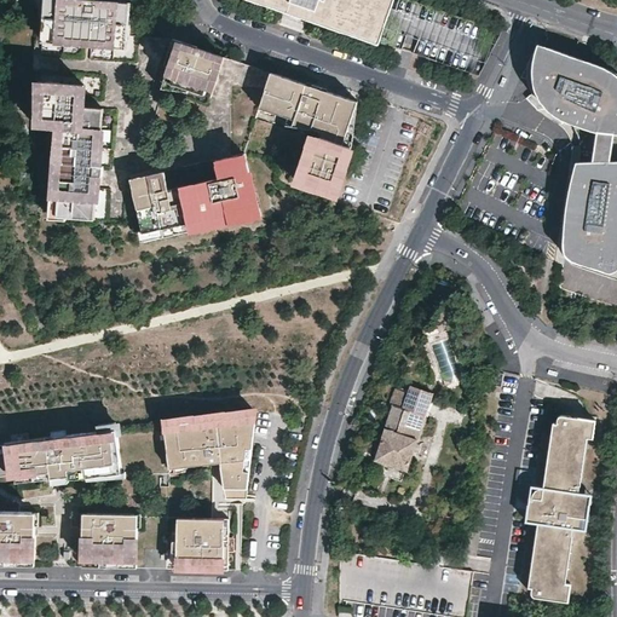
[(38,0),(38,30),(44,32),(42,42),(76,45),(80,45),(80,42),(86,44),(86,45),(96,46),(97,35),(109,36),(122,36),(122,28),(124,3),(90,0),(88,0),(38,0)]
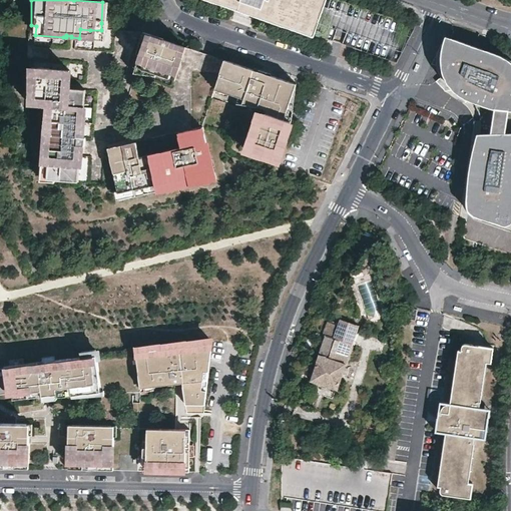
[(231,8),(207,0),(200,0),(309,37),(311,38),(312,36),(252,15),(231,8)]
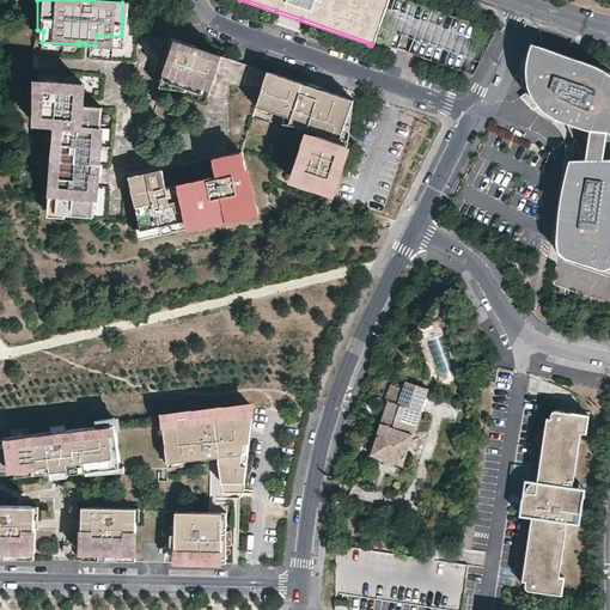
[(248,0),(276,10),(288,10),(304,14),(302,18),(372,43),(395,50),(400,36),(410,41),(406,54),(471,77),(494,32),(398,0),(248,0)]
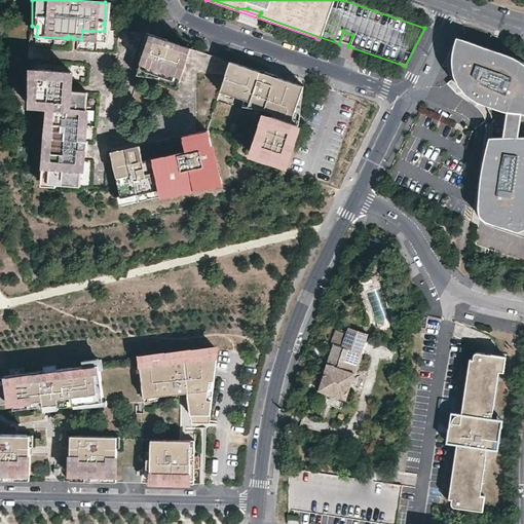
[(82,30),(81,39),(92,40),(92,31),(82,30)]
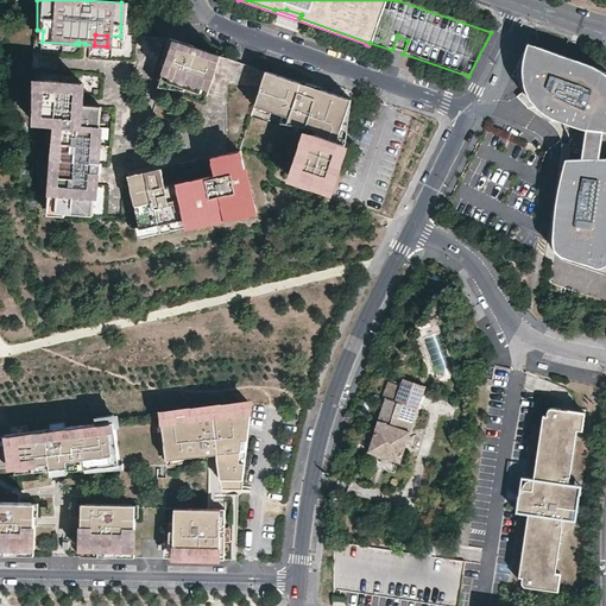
[(120,36),(107,36),(107,46),(119,46),(120,36)]
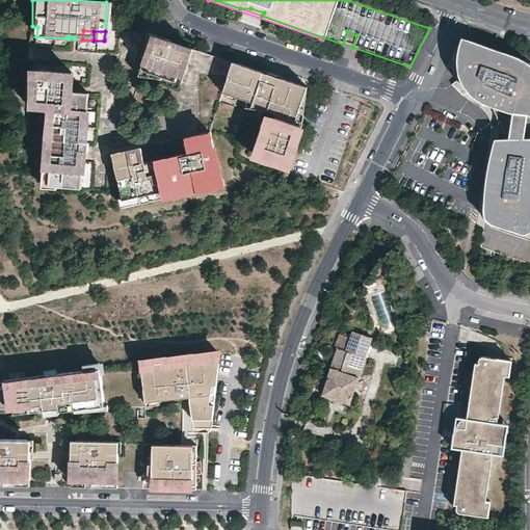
[(347,31),(343,44),(352,47),(356,35),(347,31)]
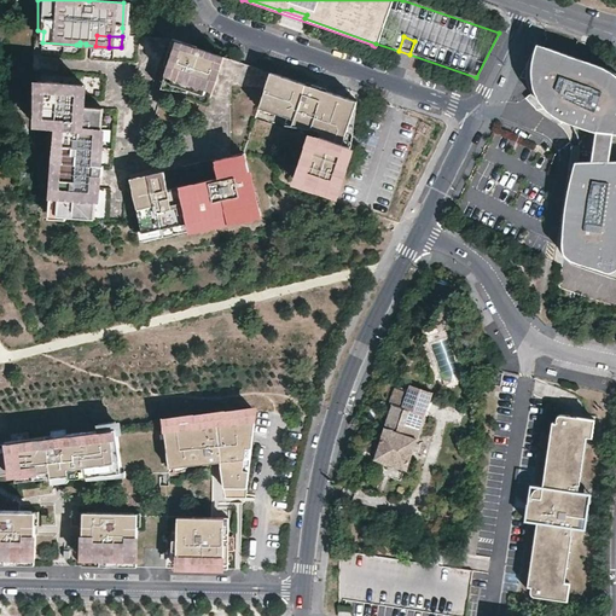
[(176,44),(195,50),(195,47),(170,40),(162,67),(168,69),(176,44)]
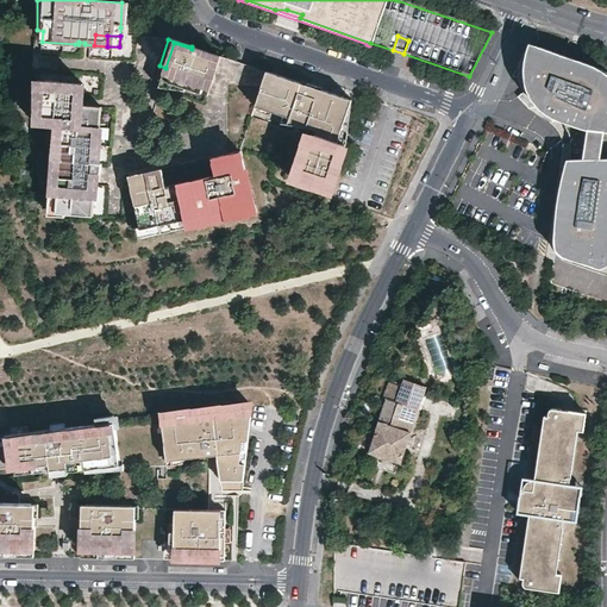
[(192,49),(174,43),(166,68),(163,75),(186,82),(201,87),(207,89),(218,57),(192,49)]
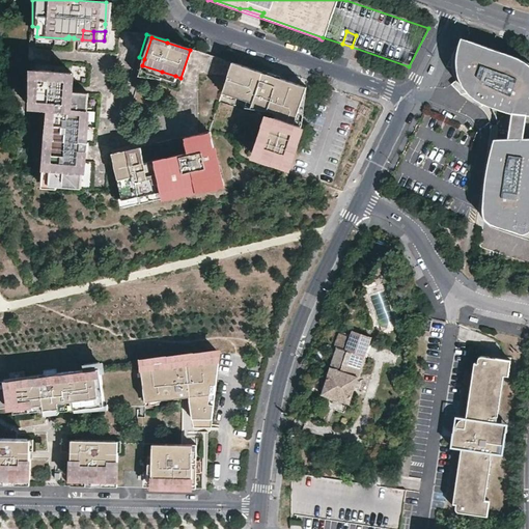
[(495,134),(495,137),(494,140),(486,174),(483,194),(482,203),(481,212),(483,219),(486,224),(492,228),(528,240),(528,66),(521,61),(507,56),(494,52),(458,39),(453,54),(451,60),(451,71),(453,80),(461,89),(467,94),(480,100),(485,105),(488,108),(491,110),(492,113),(494,116),(495,120),(496,123),(496,128),(496,132),(495,134)]
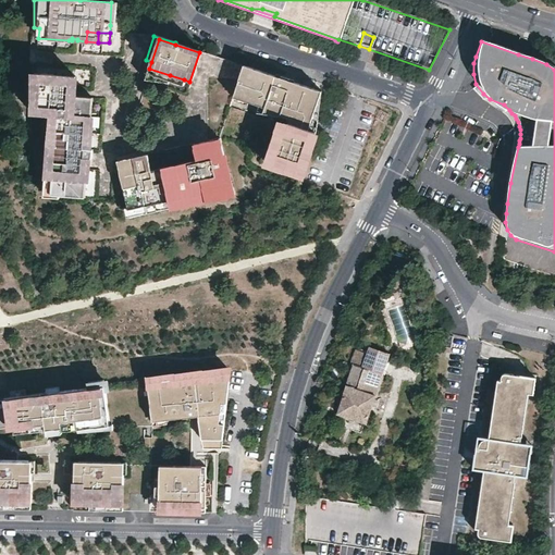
[(282,79),(242,66),(237,81),(231,98),(279,114),(278,116),(288,120),(286,127),(284,126),(276,132),(267,163),(300,174),(315,133),(307,131),(308,125),(300,123),(301,118),(316,123),(319,93),(291,83),(287,91),(279,88),(282,79)]
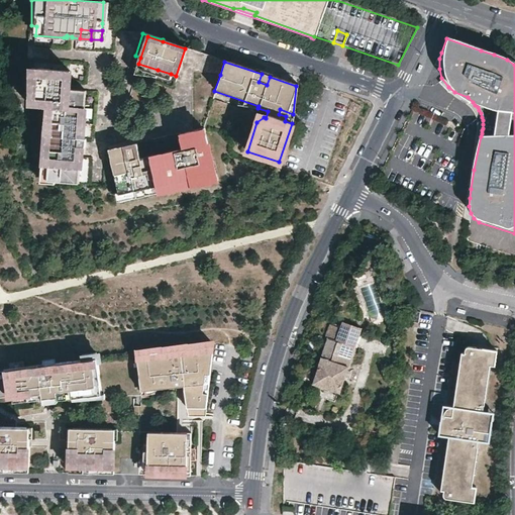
[(156,75),(158,70),(138,64),(136,63),(133,75),(155,78),(156,75)]
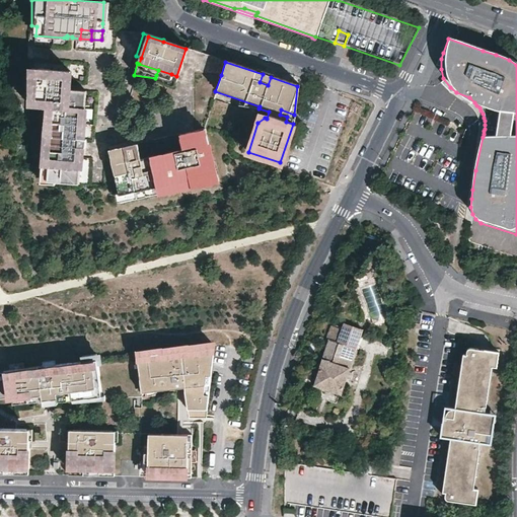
[(28,69),(26,106),(44,107),(39,181),(52,182),(52,185),(68,186),(68,183),(77,183),(78,157),(79,147),(83,147),(83,139),(79,139),(80,124),(81,117),(74,117),(74,109),(81,111),(82,90),(65,89),(65,83),(66,71),(28,69)]
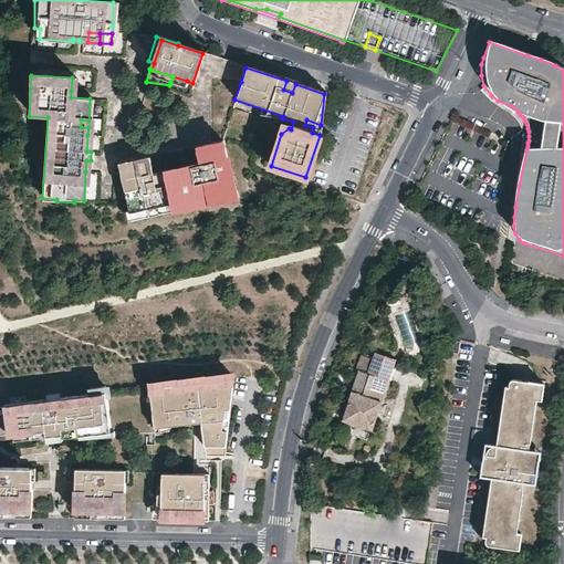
[(185,86),(187,81),(173,76),(170,82),(185,86)]
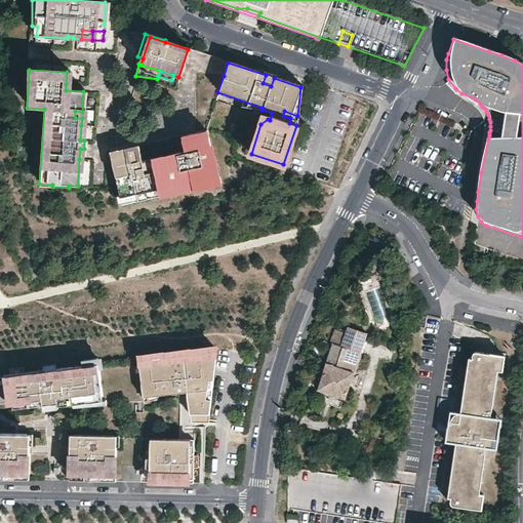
[(274,78),(266,75),(263,83),(271,86),(274,78)]
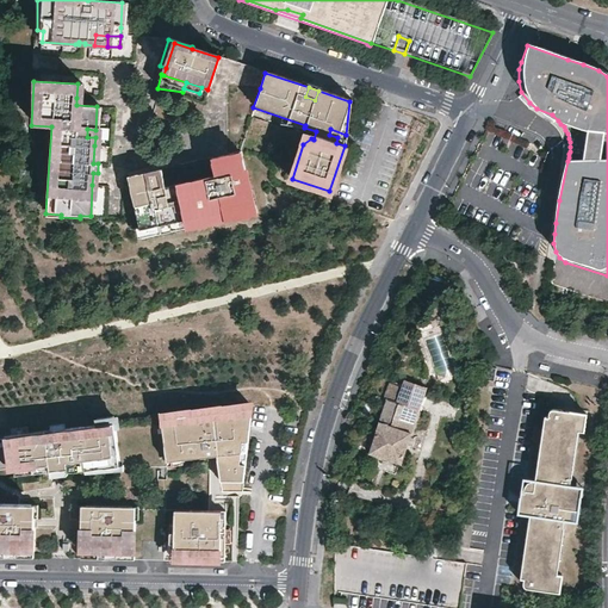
[(345,146),(346,135),(330,129),(329,135),(337,137),(336,143),(345,146)]
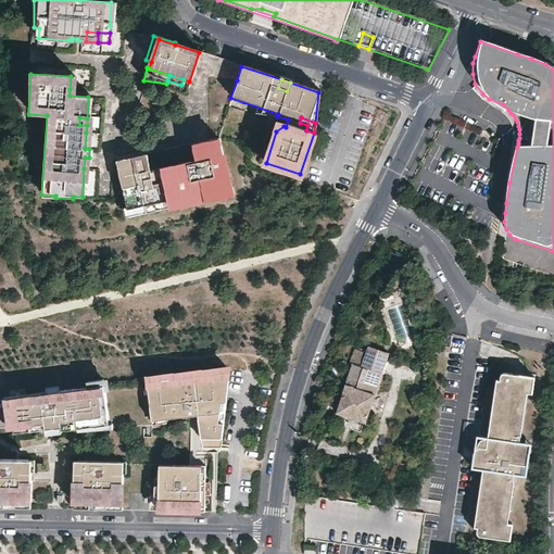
[(218,137),(204,140),(205,142),(196,145),(197,148),(198,148),(198,149),(197,149),(198,155),(194,156),(151,166),(149,166),(147,160),(143,161),(142,160),(145,160),(143,155),(134,158),(133,155),(115,160),(124,199),(128,216),(231,193),(222,152),(218,137)]
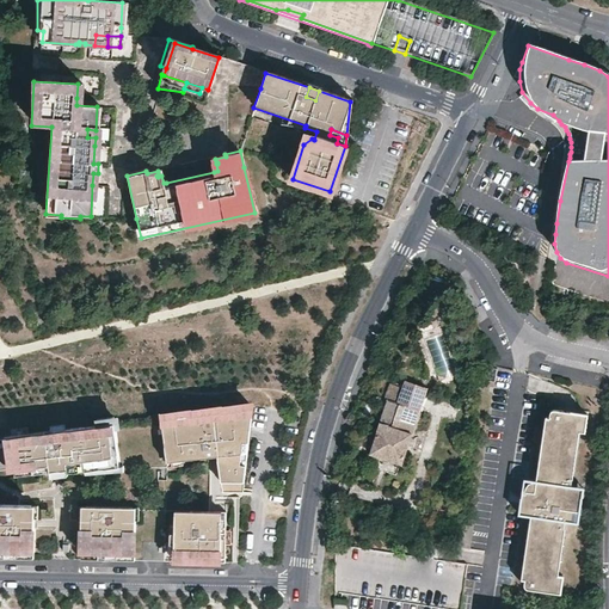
[(226,157),(225,154),(211,157),(214,172),(217,171),(216,164),(217,164),(217,162),(216,162),(215,159),(226,157)]
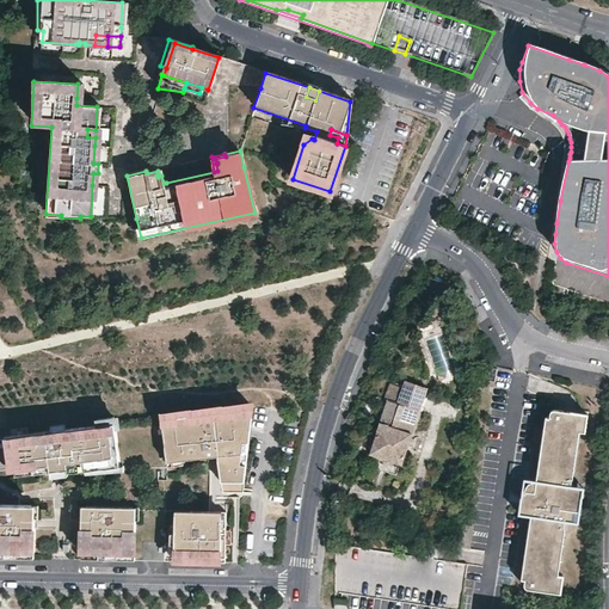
[(454,309),(456,296),(444,297),(441,308),(454,309)]
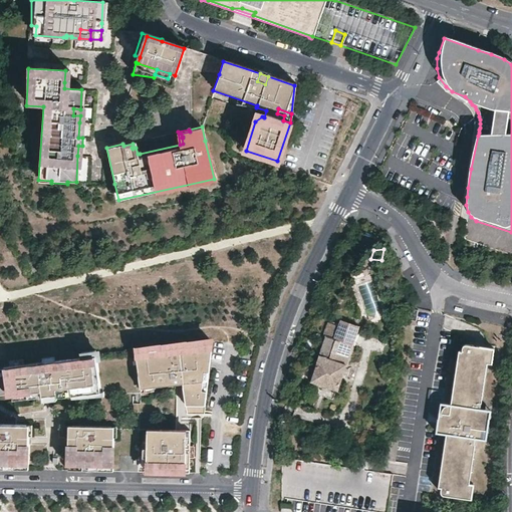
[(335,327),(324,324),(320,337),(322,338),(308,384),(335,393),(340,376),(344,377),(346,371),(342,369),(356,327),(337,321),(335,327)]
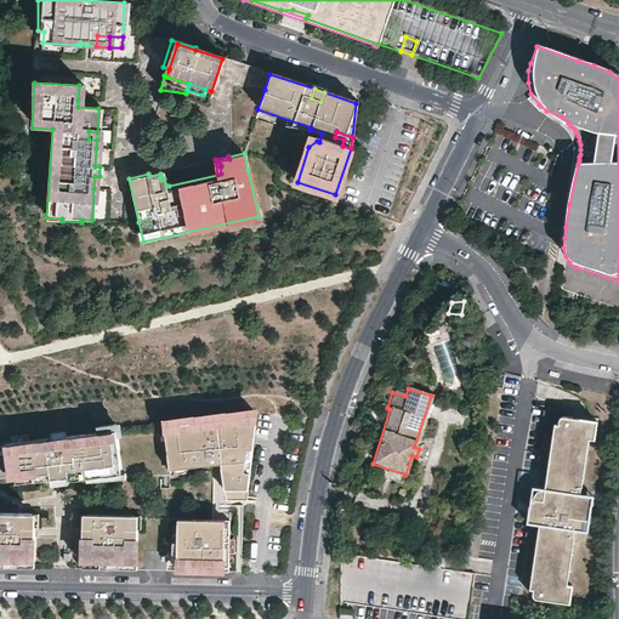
[(254,416),(163,427),(168,471),(219,466),(222,493),(245,492),(254,416)]
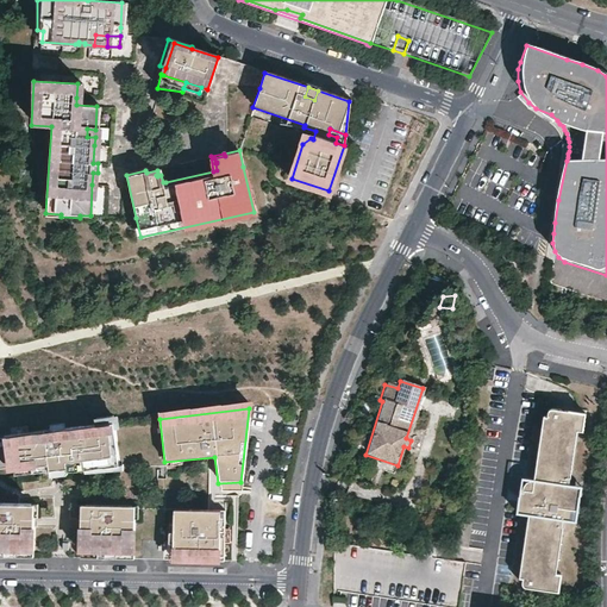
[(548,412),(546,417),(542,417),(532,479),(521,477),(517,514),(526,515),(518,580),(520,581),(520,584),(520,587),(521,588),(524,589),(556,594),(559,576),(555,575),(562,521),(574,523),(576,512),(564,509),(568,486),(575,432),(580,432),(583,414),(551,410),(550,410),(549,410),(549,411),(548,411),(548,412)]
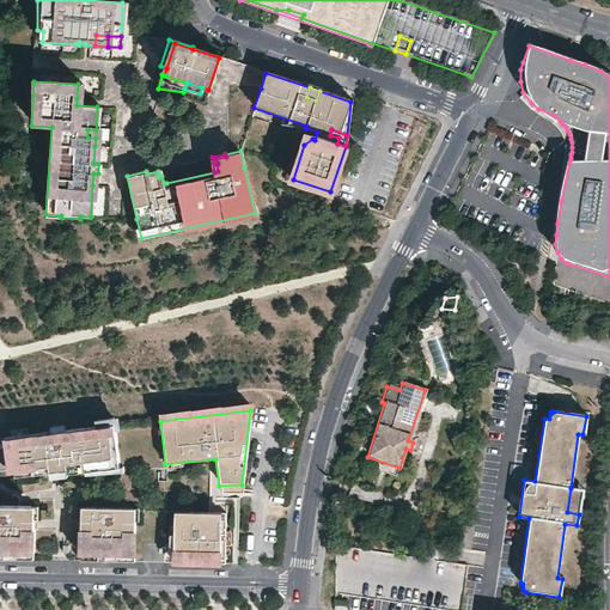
[(10,438),(13,476),(31,474),(31,476),(49,474),(58,473),(65,473),(66,476),(84,474),(84,470),(101,468),(110,467),(110,470),(117,469),(113,426),(95,428),(65,432),(49,433),(26,435),(10,438)]
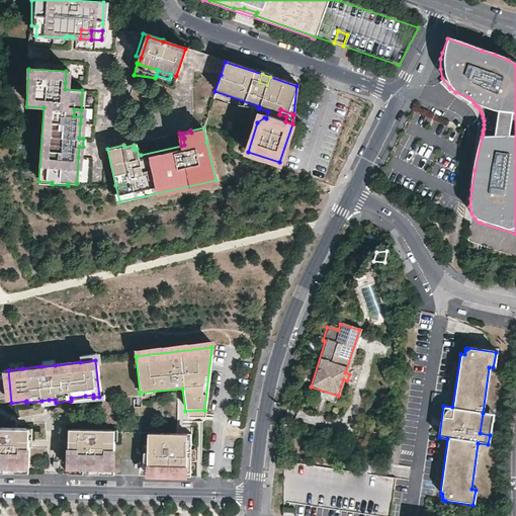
[(85,396),(71,398),(71,401),(71,403),(85,401),(93,400),(93,398),(93,395),(85,396)]
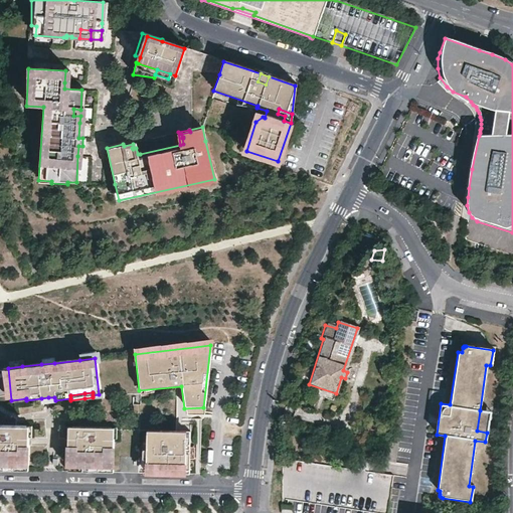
[(480,410),(477,431),(487,433),(489,412),(480,410)]
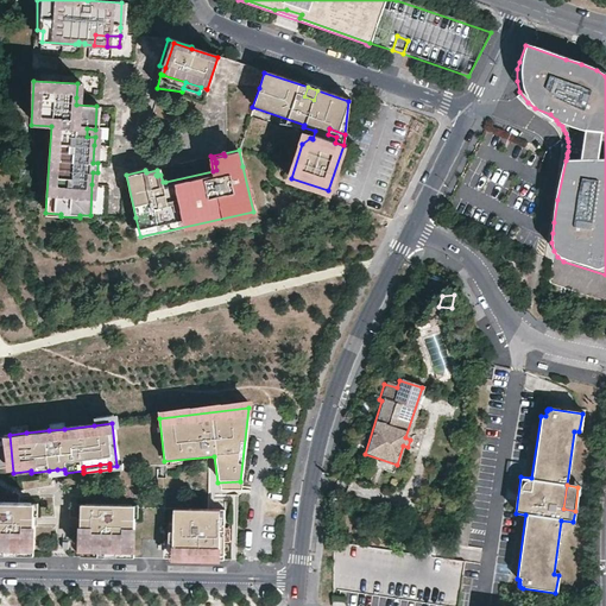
[(0,556),(31,557),(32,526),(29,528),(30,518),(30,504),(0,503),(0,556)]
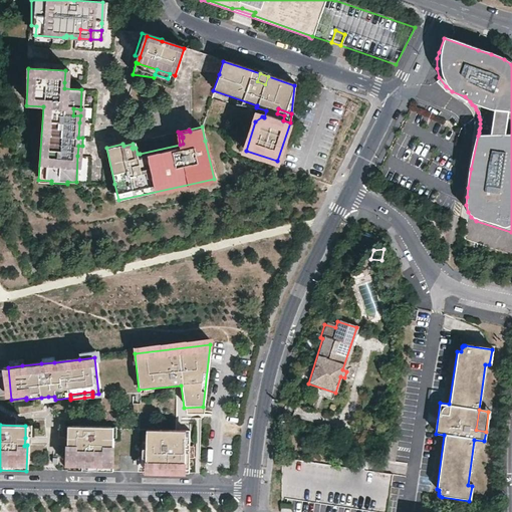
[(66,446),(66,472),(111,473),(112,440),(109,440),(109,428),(70,427),(70,439),(69,446),(66,446)]
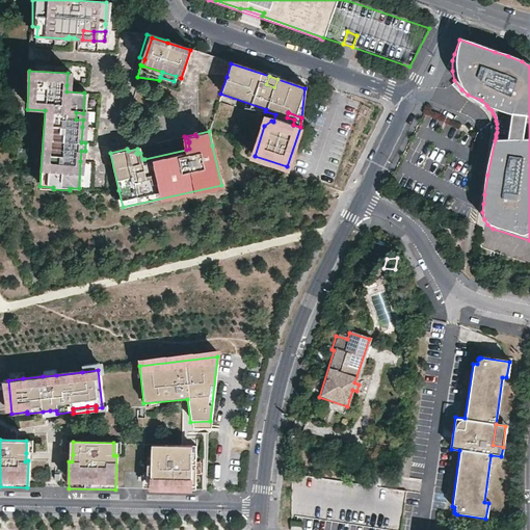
[(151,446),(151,474),(151,483),(151,491),(194,492),(194,475),(195,464),(195,447),(180,447),(151,446)]
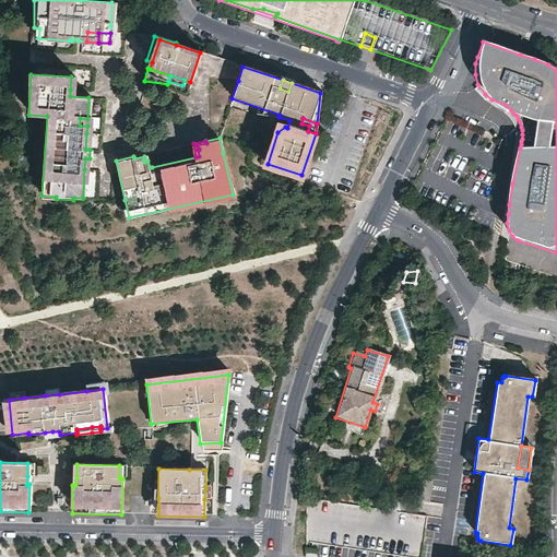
[(430,484),(419,483),(417,501),(427,504),(430,484)]
